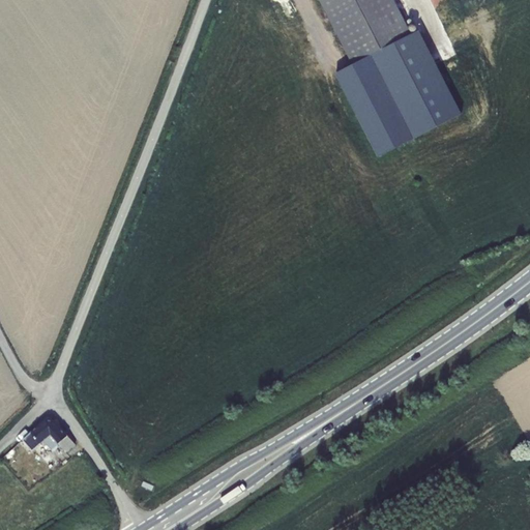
[(320,0),(353,64),(412,34),(393,0),(320,0)]
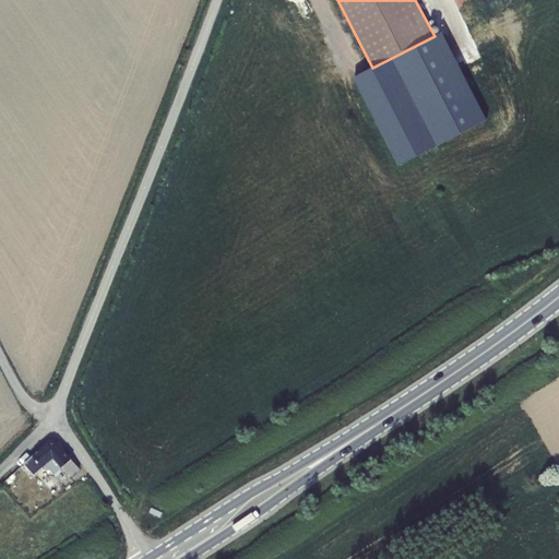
[(49,442),(26,463),(36,475),(48,465),(56,474),(62,468),(70,477),(80,468),(58,443),(49,442)]
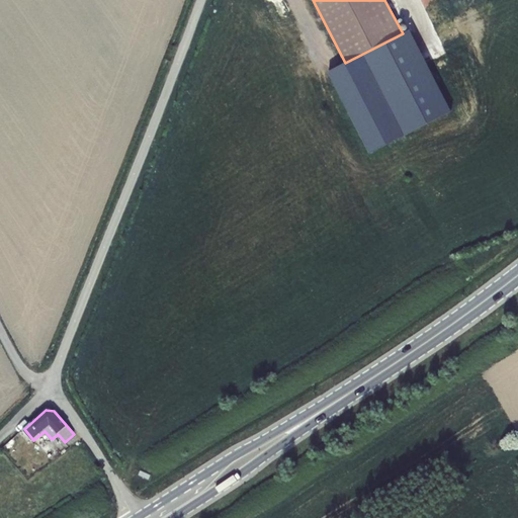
[(29,444),(33,440),(24,429),(19,433),(29,444)]
